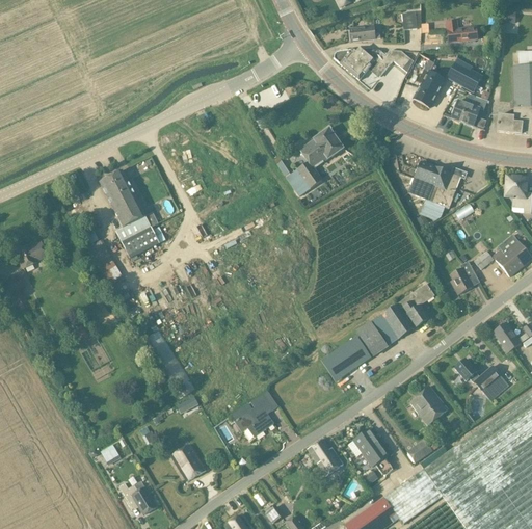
[(515,11),(502,10),(502,21),(514,22),(515,11)]
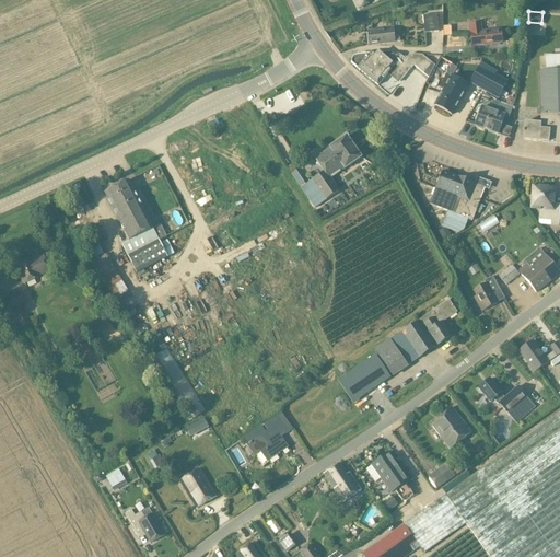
[(435,12),(423,13),(424,31),(438,28),(435,12)]
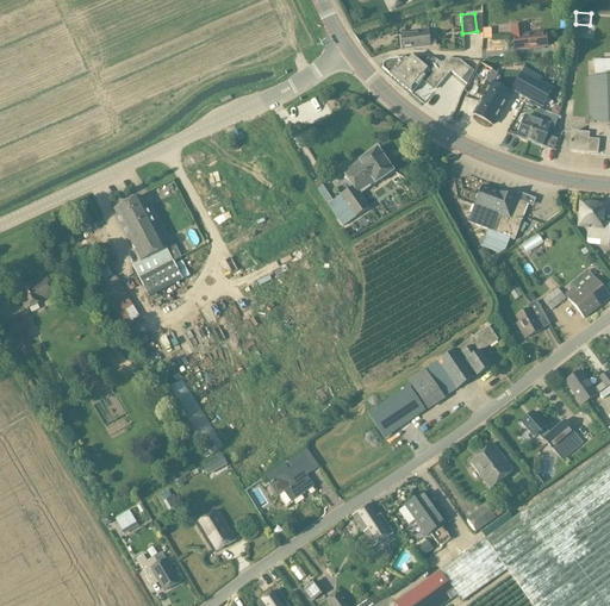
[(560,27),(571,27),(571,13),(561,13),(560,27)]
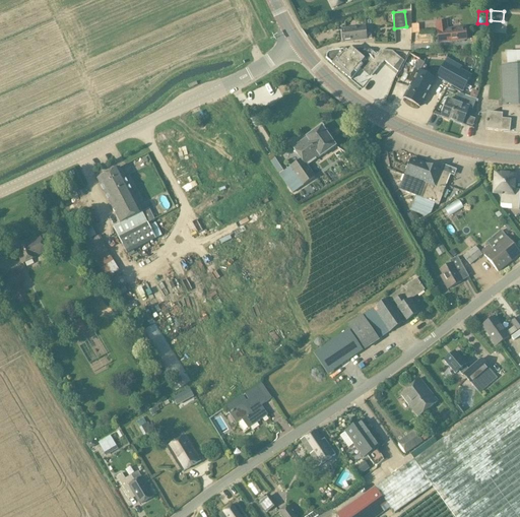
[(447,18),(436,19),(438,40),(438,41),(440,41),(466,38),(465,23),(448,26),(447,18)]
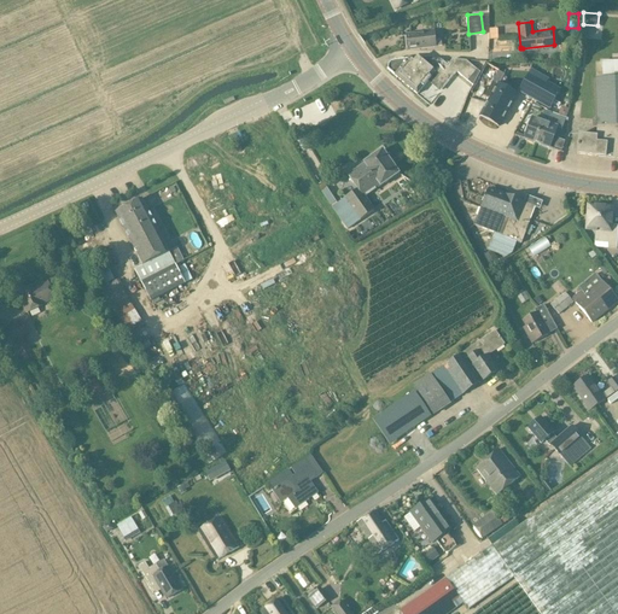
[(425,29),(406,31),(407,46),(408,47),(436,45),(436,44),(442,42),(441,36),(435,37),(433,27),(425,28),(425,29)]
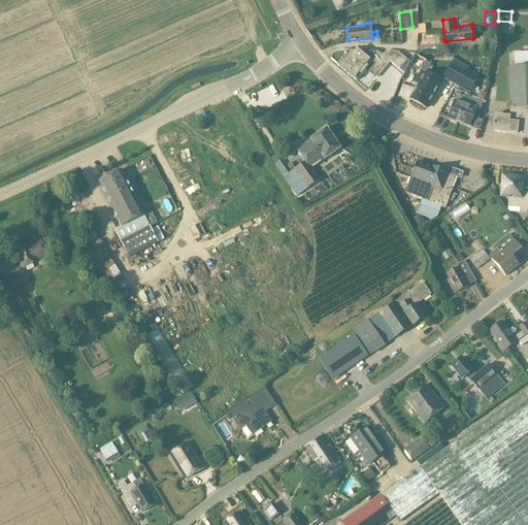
[(481,36),(480,51),(490,52),(490,36),(481,36)]
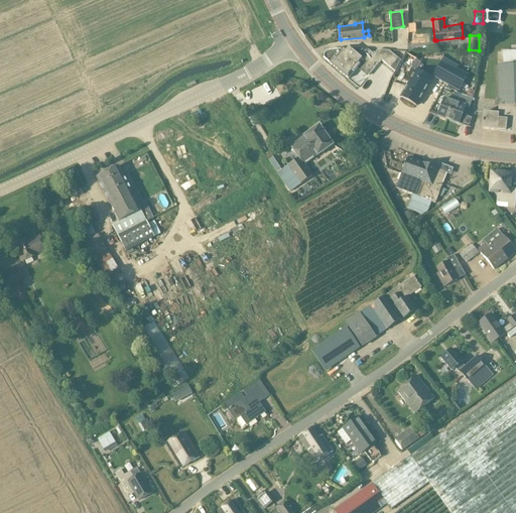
[(325,51),(324,55),(348,77),(357,66),(359,63),(369,73),(381,57),(396,70),(402,59),(389,48),(377,47),(374,52),(368,47),(344,45),(330,47),(326,49),(325,51)]
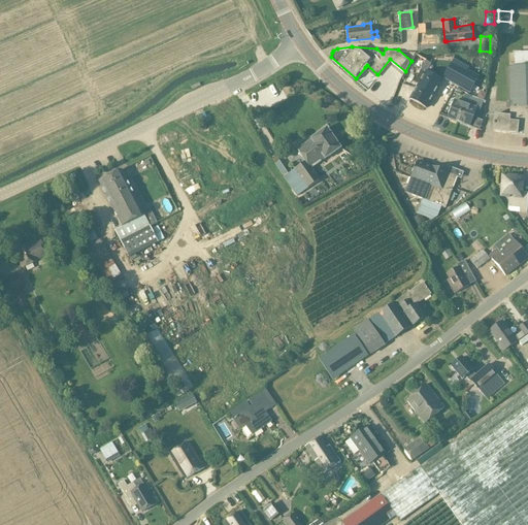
[(492,129),(518,132),(527,132),(527,48),(524,50),(524,53),(514,54),(515,63),(508,64),(509,106),(508,115),(494,112),(492,129)]
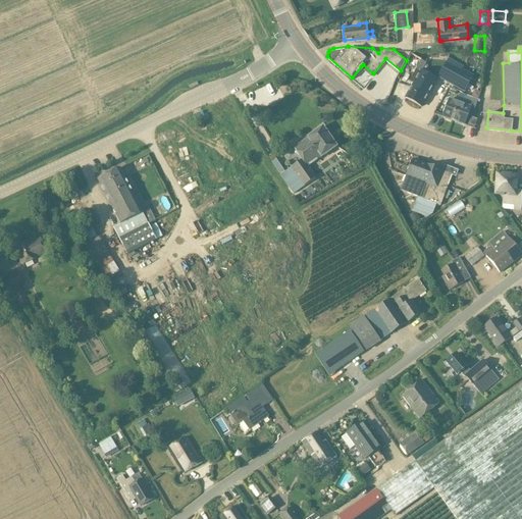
[(401,70),(398,75),(412,84),(406,95),(421,104),(435,80),(424,74),(426,71),(421,69),(426,60),(411,52),(407,60),(401,70)]
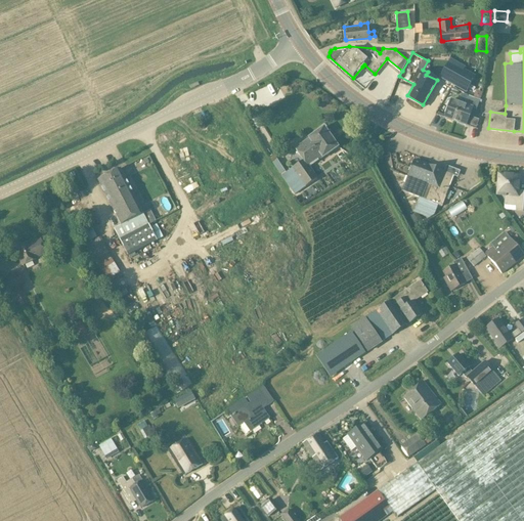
[(465,66),(449,57),(440,74),(467,89),(474,76),(463,69),(465,66)]
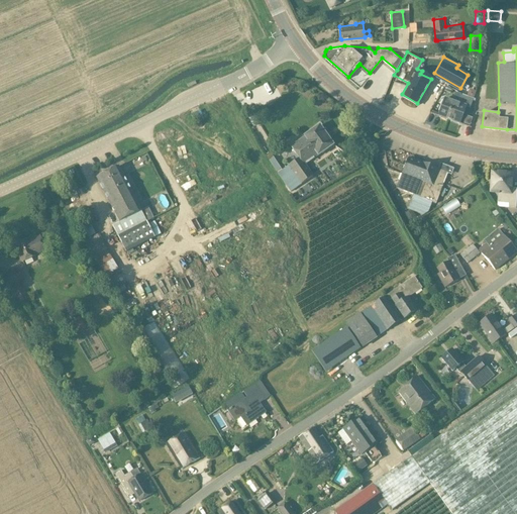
[(455,99),(448,118),(459,122),(467,104),(470,105),(472,98),(473,98),(461,94),(458,100),(455,99)]
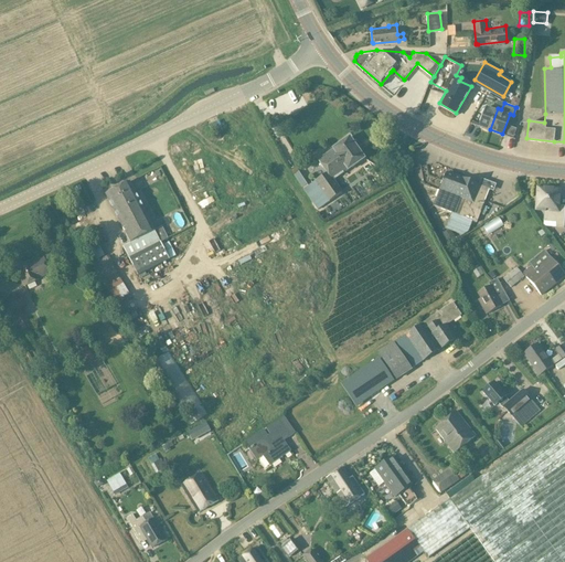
[(487,104),(479,125),(490,129),(498,108),(487,104)]
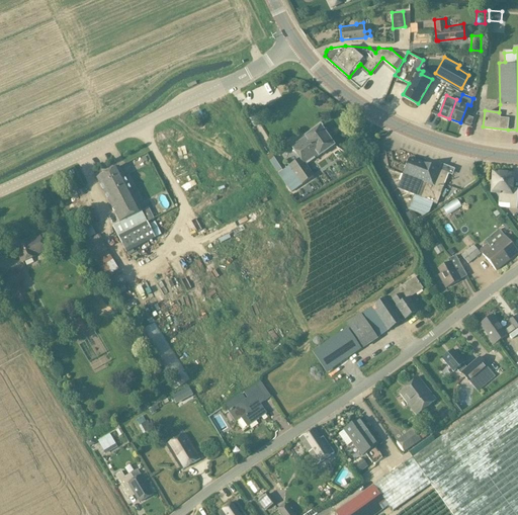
[(318,154),(319,155),(335,144),(321,123),(304,135),(305,136),(292,145),(300,157),(279,172),(291,189),(313,174),(306,163),(318,154)]
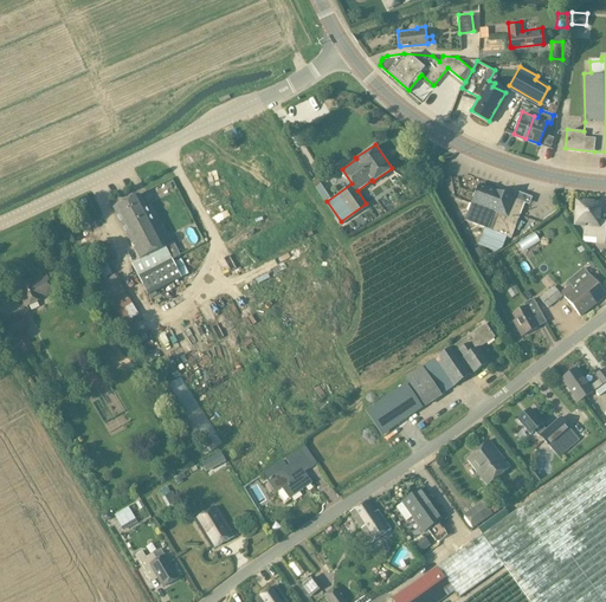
[(511,237),(526,200),(529,202),(533,194),(517,188),(514,196),(478,182),(465,218),(488,227),(494,211),(498,212),(491,228),(511,237)]
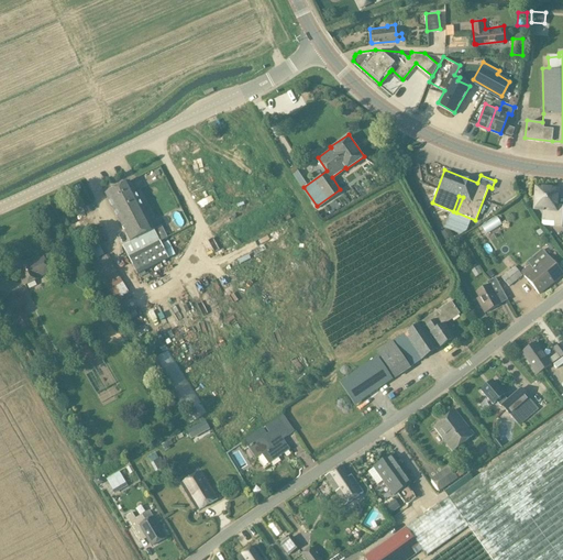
[(129,179),(119,185),(133,213),(143,209),(129,179)]
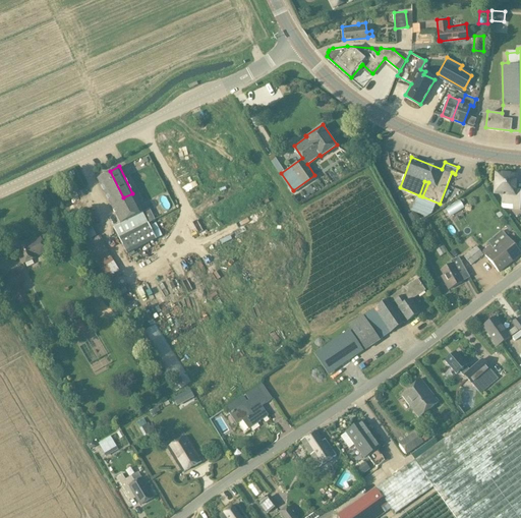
[(141,211),(132,193),(123,197),(110,171),(98,177),(120,222),(121,222),(141,211)]
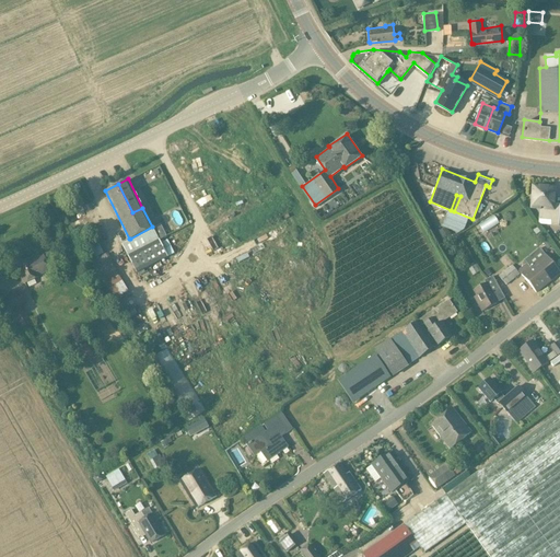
[(559,223),(559,208),(559,206),(552,206),(553,186),(534,184),(532,205),(539,206),(538,217),(551,218),(550,222),(559,223)]
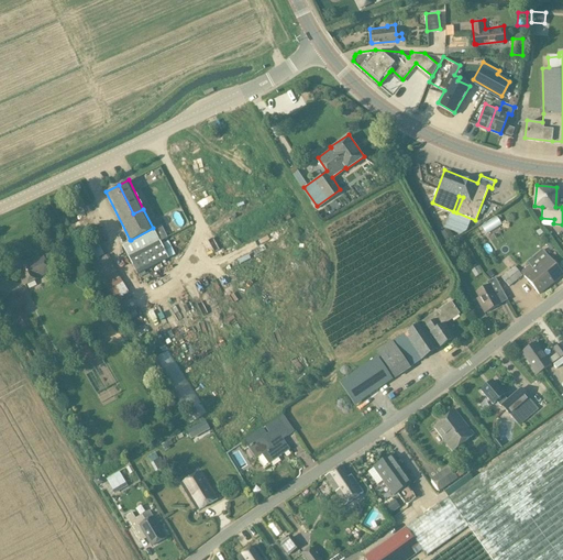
[(486,230),(499,222),(495,217),(483,224),(486,230)]
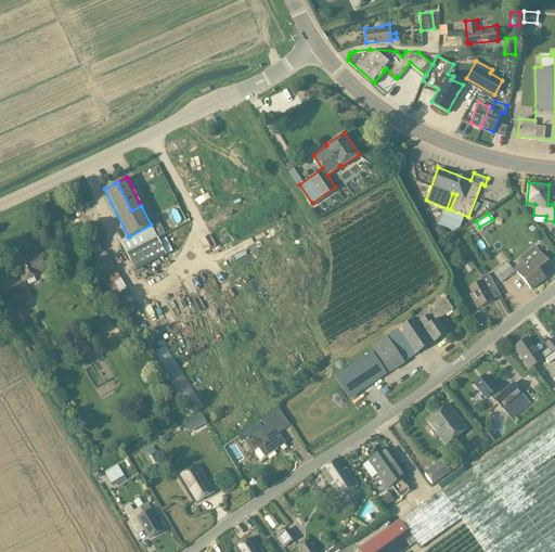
[(442,223),(435,227),(439,234),(446,231),(442,223)]
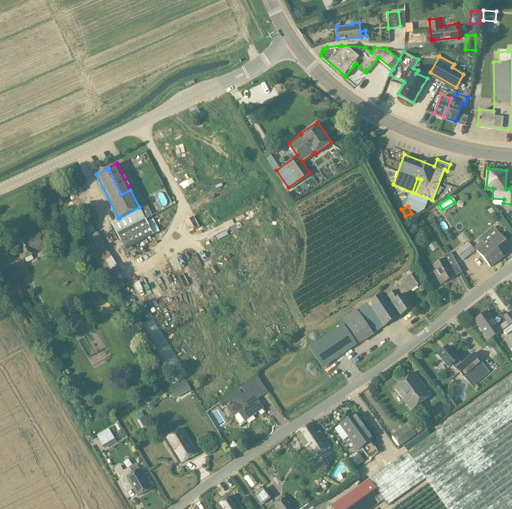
[(139,207),(119,218),(118,218),(118,219),(111,222),(124,248),(152,233),(139,207)]
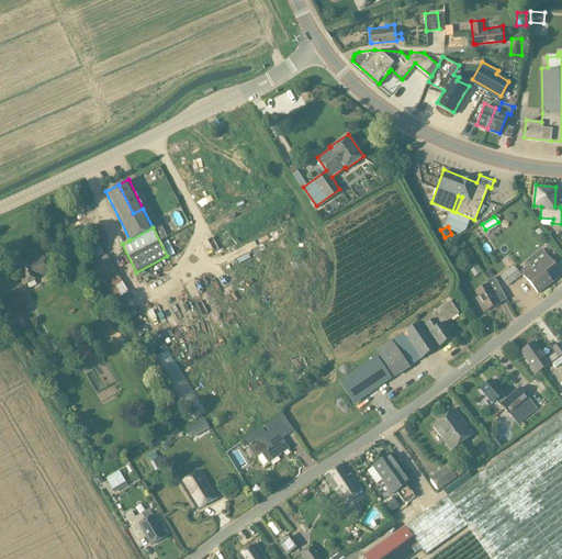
[(91,258),(103,252),(96,235),(83,241),(91,258)]
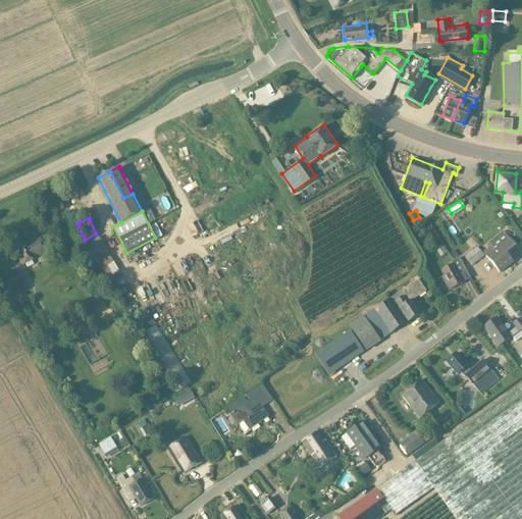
[(22,263),(36,256),(35,255),(46,250),(41,237),(29,242),(28,240),(14,246),(22,263)]
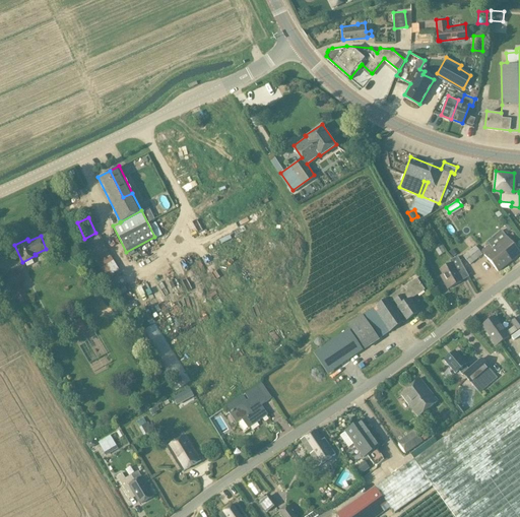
[(490,243),(481,249),(498,269),(519,252),(507,236),(493,247),(490,243)]
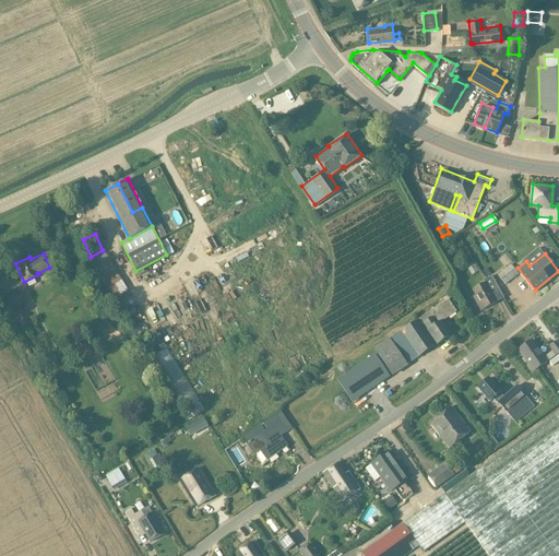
[(466,264),(472,273),(478,270),(473,260),(466,264)]
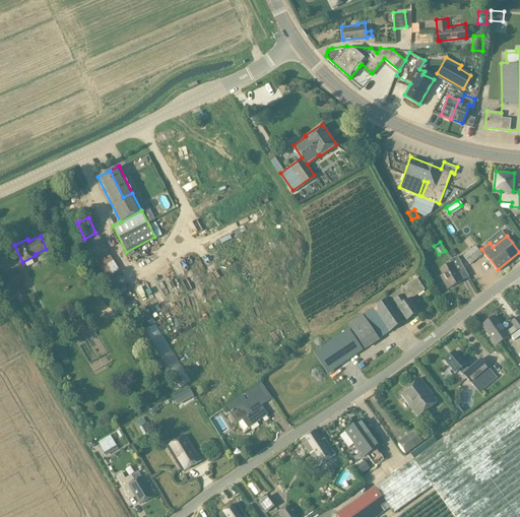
[(463,254),(470,263),(482,252),(475,244),(463,254)]
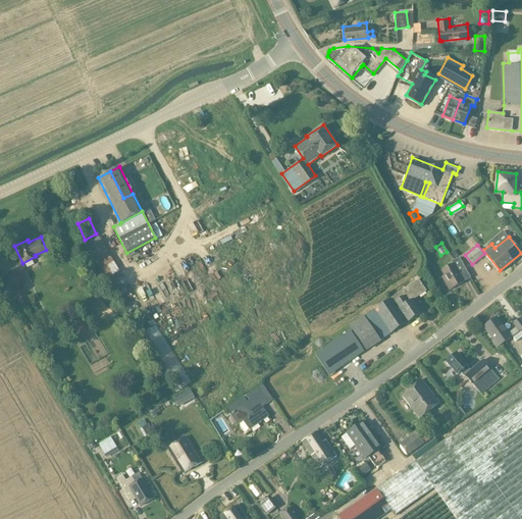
[(463,280),(471,276),(460,255),(451,260),(453,262),(441,269),(445,274),(442,275),(450,289),(463,280)]
